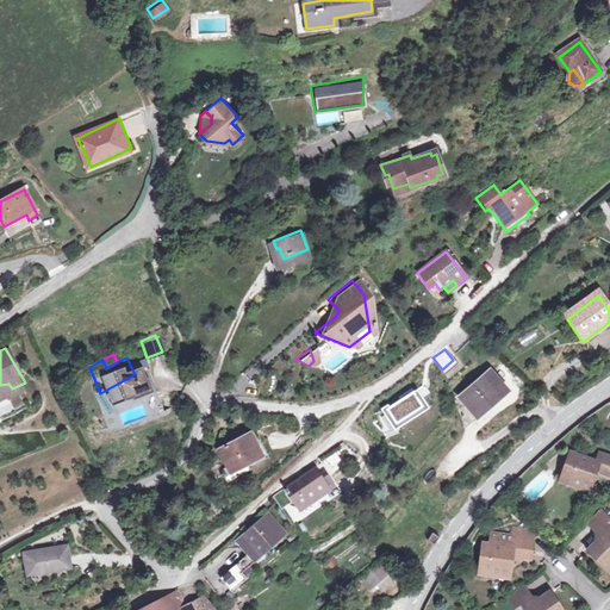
[(492,377),(465,399),(479,418),(509,397),(492,377)]
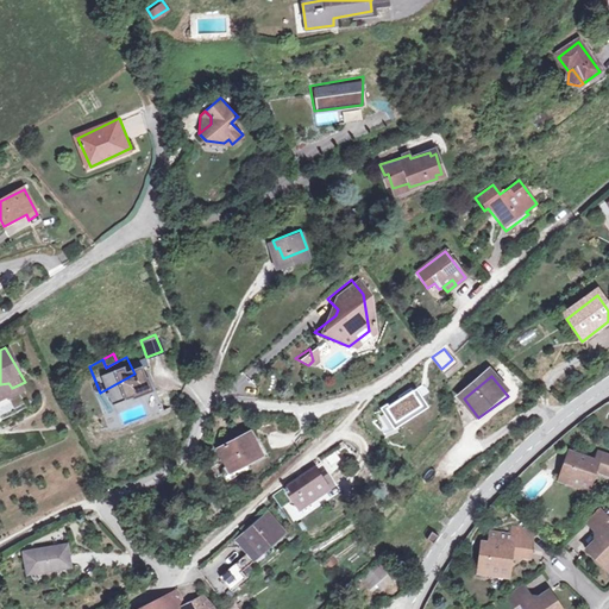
[(412,383),(376,403),(389,425),(425,402),(412,383)]
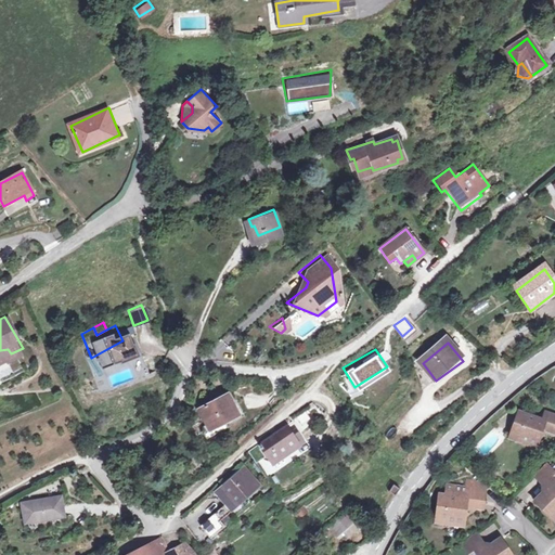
[(134,359),(127,362),(130,373),(139,370),(134,359)]
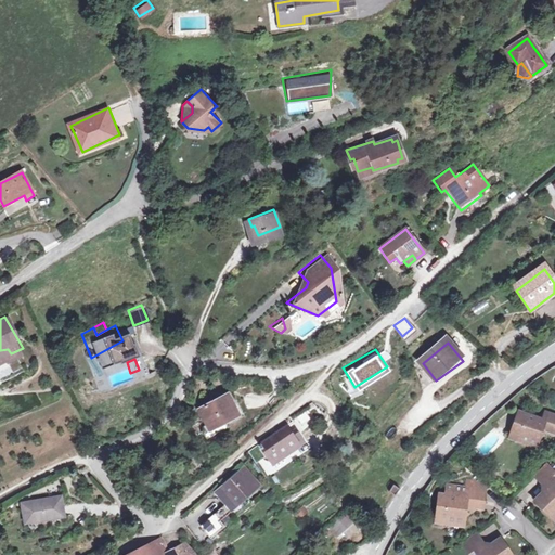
[(239,410),(241,413),(246,410),(230,387),(224,390),(239,410)]
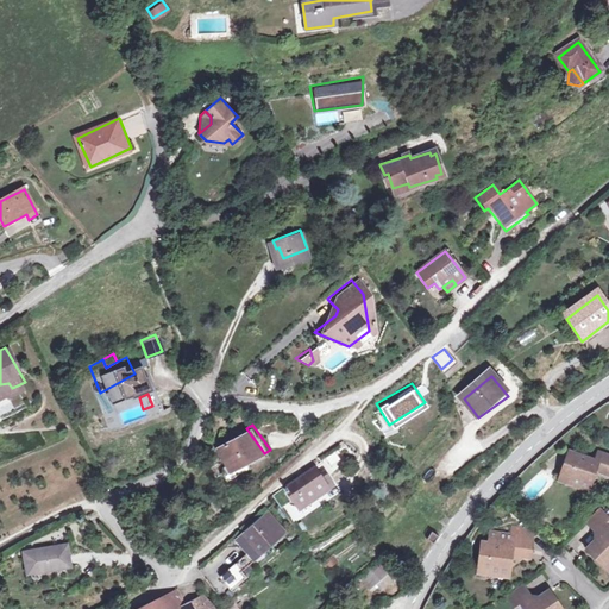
[(262,450),(246,428),(218,449),(228,463),(234,470),(262,450)]
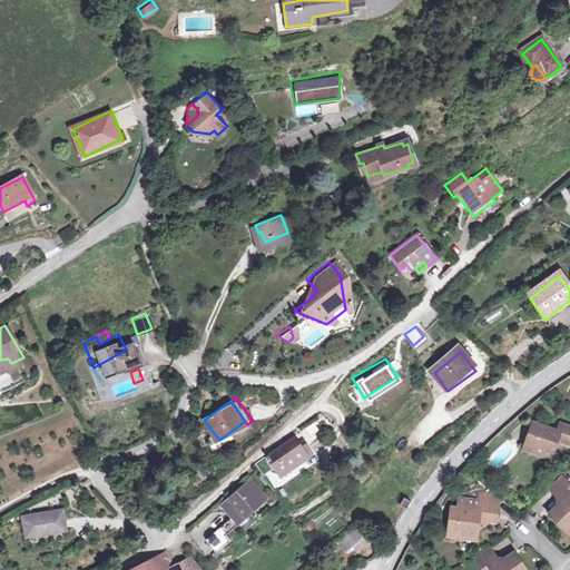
[(247,424),(245,421),(219,440),(214,443),(210,446),(216,454),(238,438),(236,433),(247,424)]
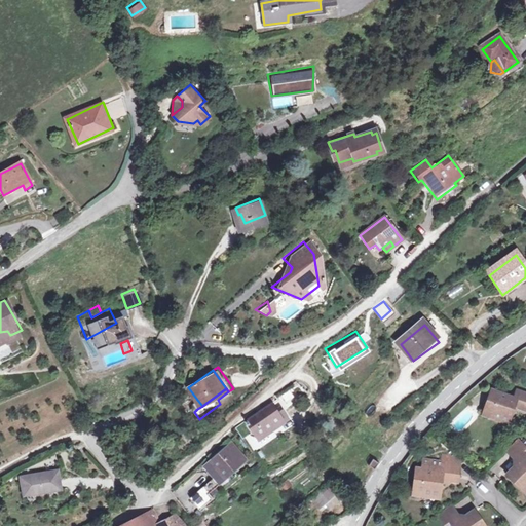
[(490,417),(489,420),(505,426),(513,411),(525,415),(525,399),(513,393),(510,402),(489,395),(482,413),(490,417)]
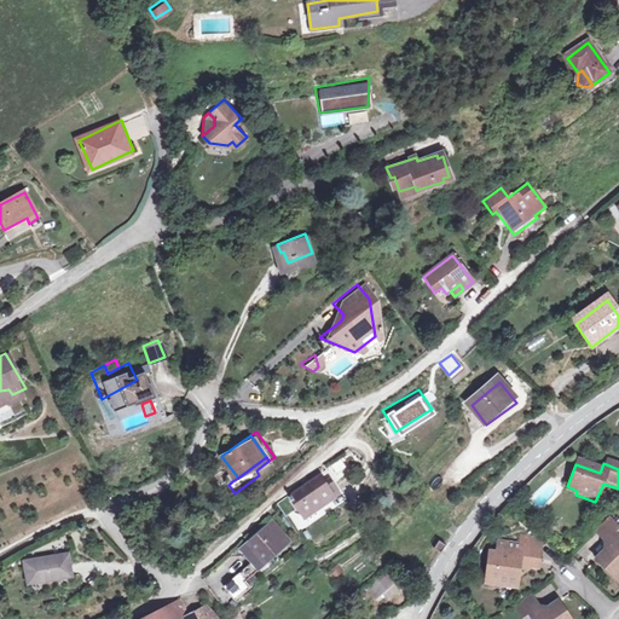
[(238,478),(232,470),(227,475),(232,481),(238,478)]
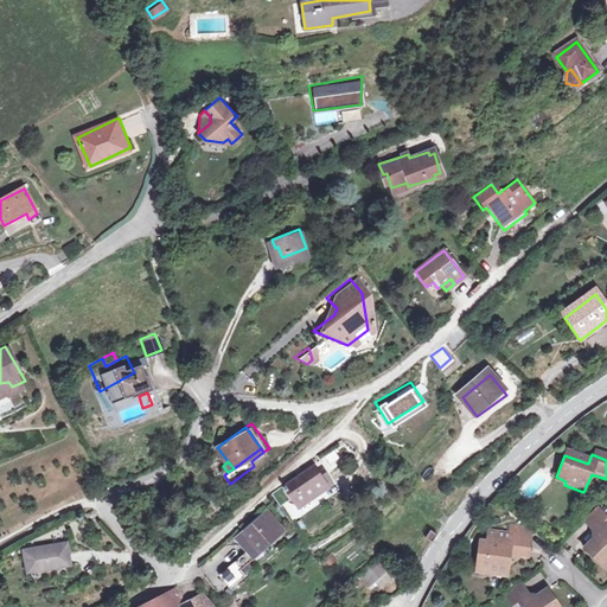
[(300,490),(307,499),(330,484),(314,462),(283,483),(288,490),(291,489),(294,494),(300,490)]
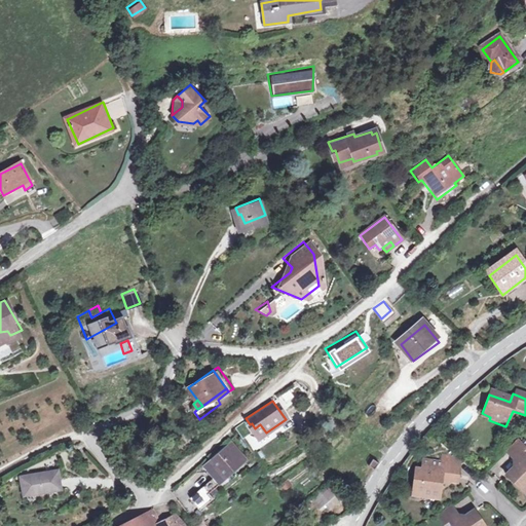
[(261,437),(266,433),(260,424),(255,428),(261,437)]
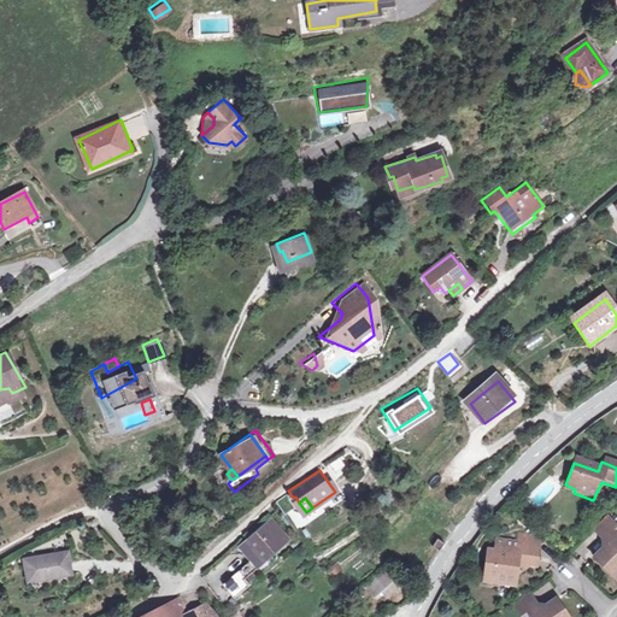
[(616,571),(616,570),(616,532),(605,518),(591,533),(604,548),(592,560),(609,579),(616,571)]
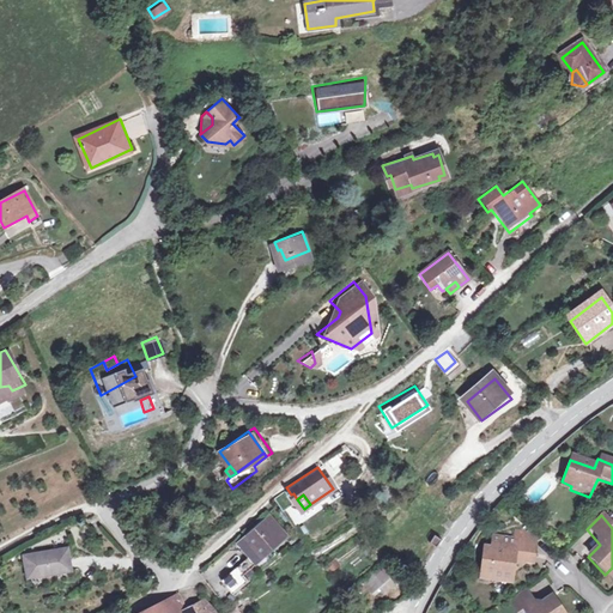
[(263,516),(244,533),(232,544),(250,563),(260,554),(258,551),(278,532),(263,516)]
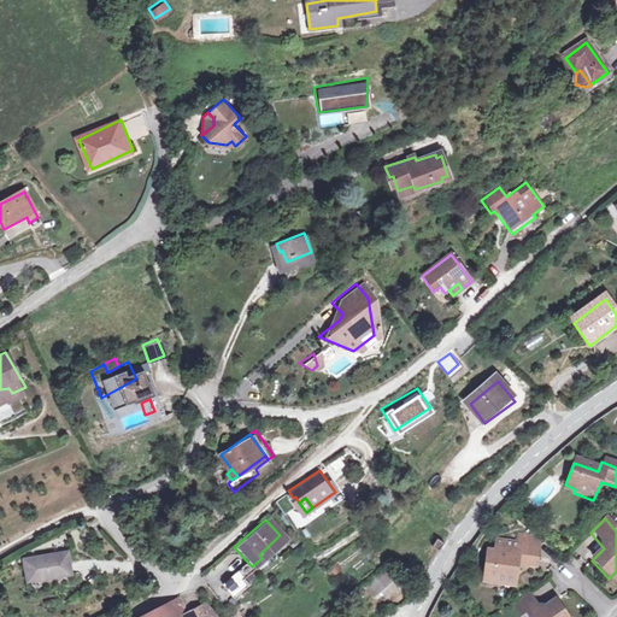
[(534,534),(527,541),(526,550),(535,551),(544,544),(534,534)]
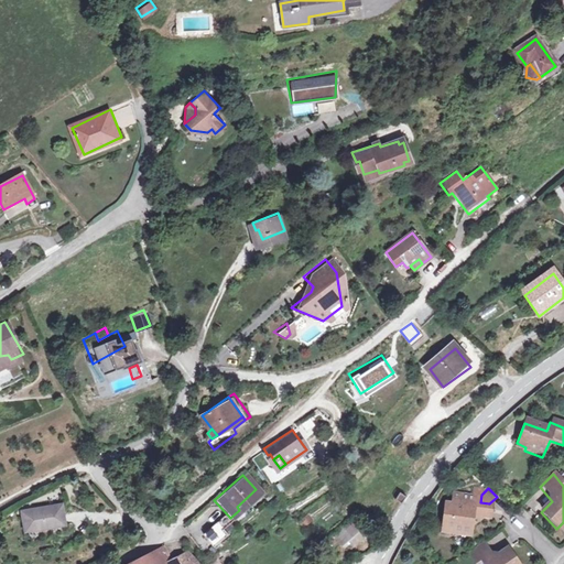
[(480,502),(481,495),(469,492),(468,500),(449,498),(448,508),(442,507),(440,530),(448,531),(448,534),(467,537),(469,525),(473,527),(476,524),(476,520),(487,522),(489,503),(480,502)]
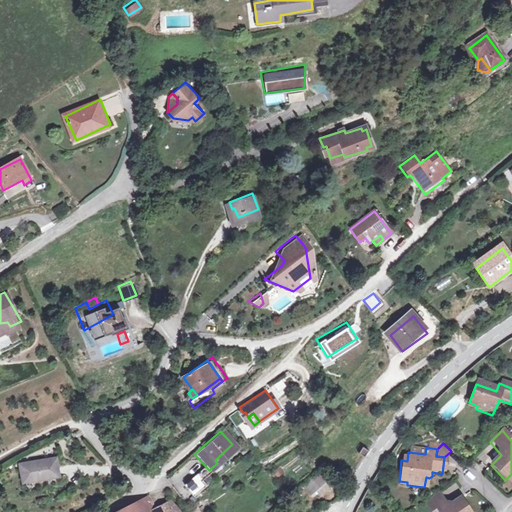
[(16,470),(18,487),(56,483),(53,465),(16,470)]
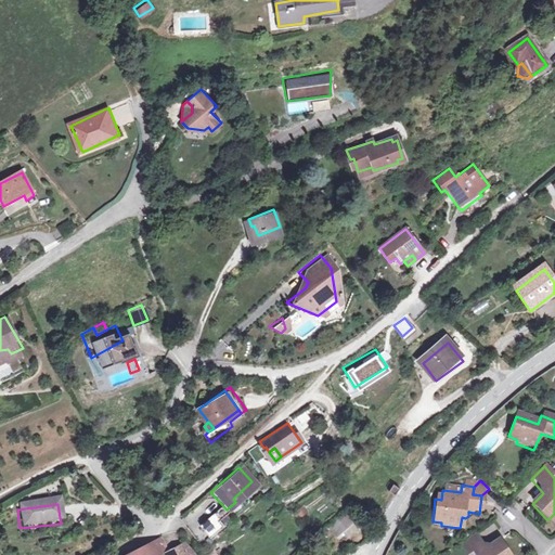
[(221,523),(210,511),(196,524),(207,536),(221,523)]
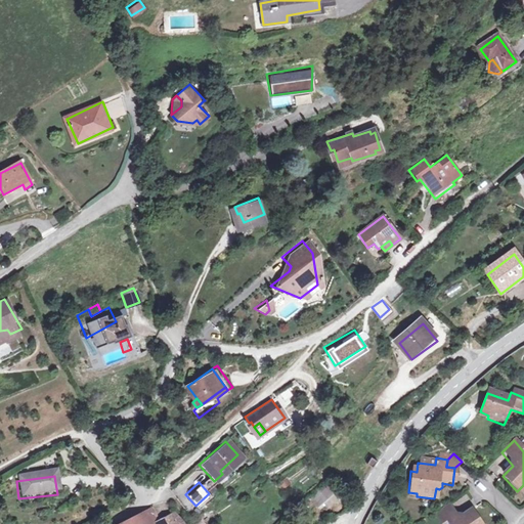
[(326,485),(313,496),(321,506),(335,494),(326,485)]
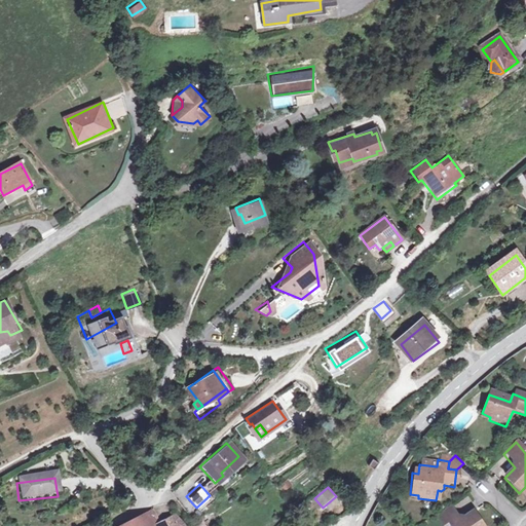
[(329,511),(332,518),(340,514),(337,506),(329,511)]
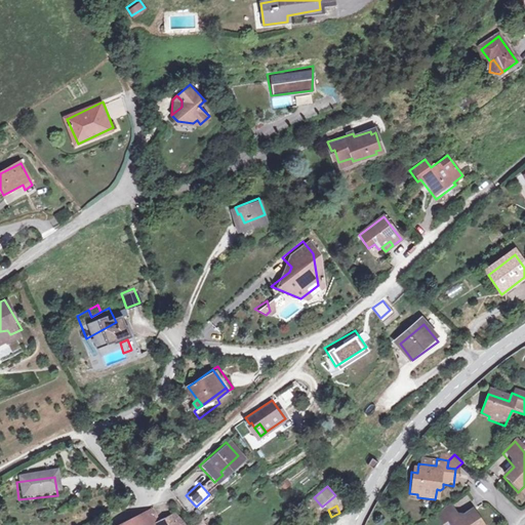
[(178,524),(173,518),(163,523),(153,508),(120,524),(178,524)]
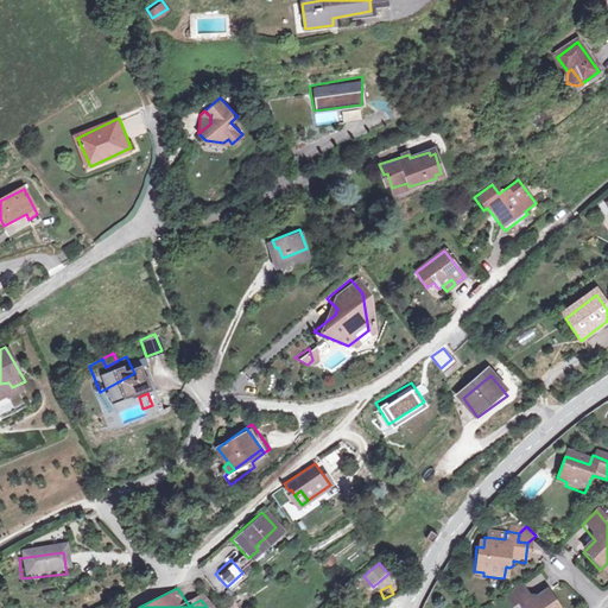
[(508,607),(525,596),(520,588),(504,599),(508,607)]
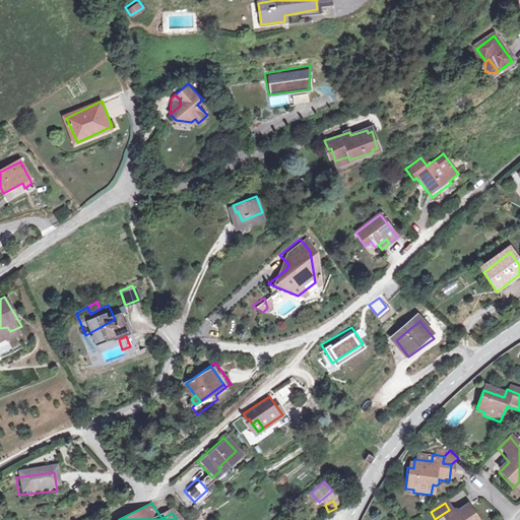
[(449,510),(435,519),(473,519),(466,508),(453,517),(449,510)]
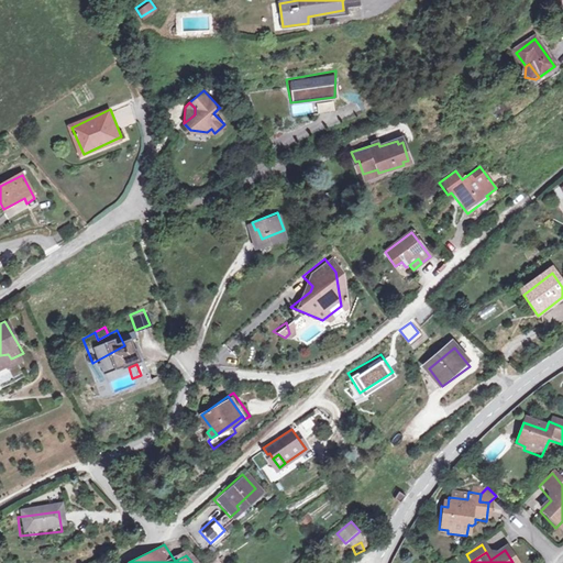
[(219,562),(214,553),(207,556),(210,562),(219,562)]
